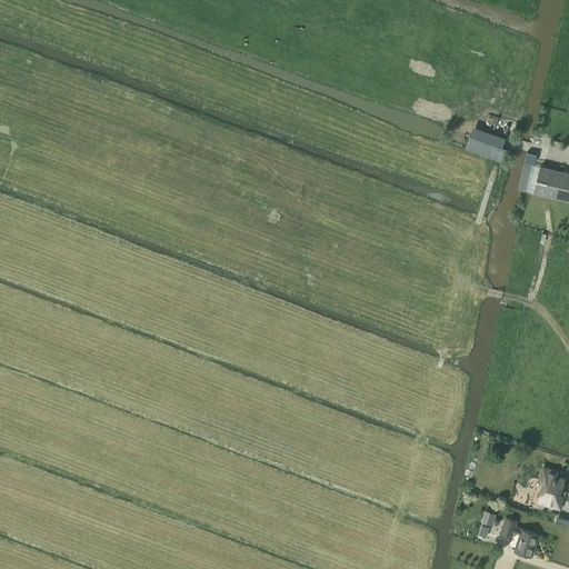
[(470,133),(465,148),(498,160),(503,145),(470,133)]
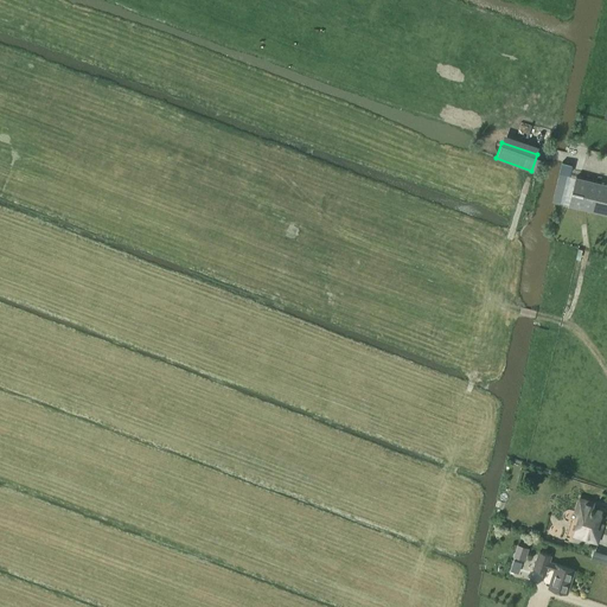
[(560,172),(553,200),(562,203),(569,174),(560,172)]
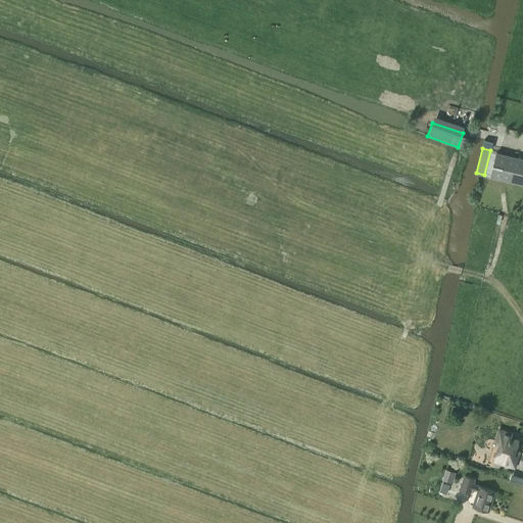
[(522,158),(495,152),(490,176),(522,184),(522,158)]
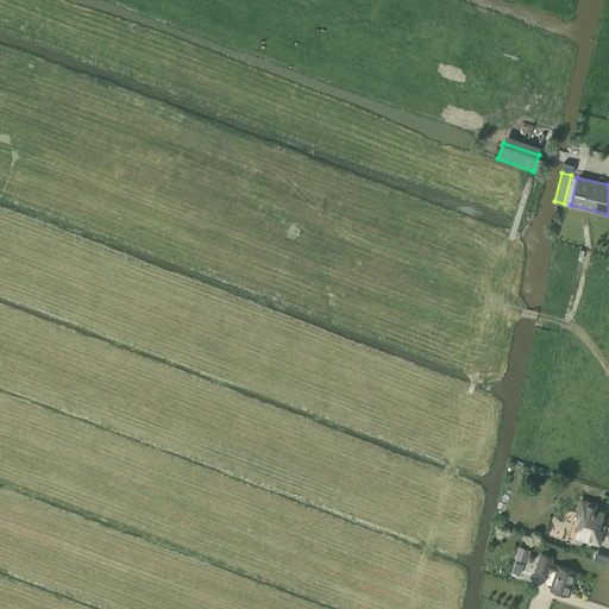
[(598,544),(603,529),(598,528),(604,513),(595,509),(596,506),(583,501),(578,514),(582,515),(576,537),(598,544)]
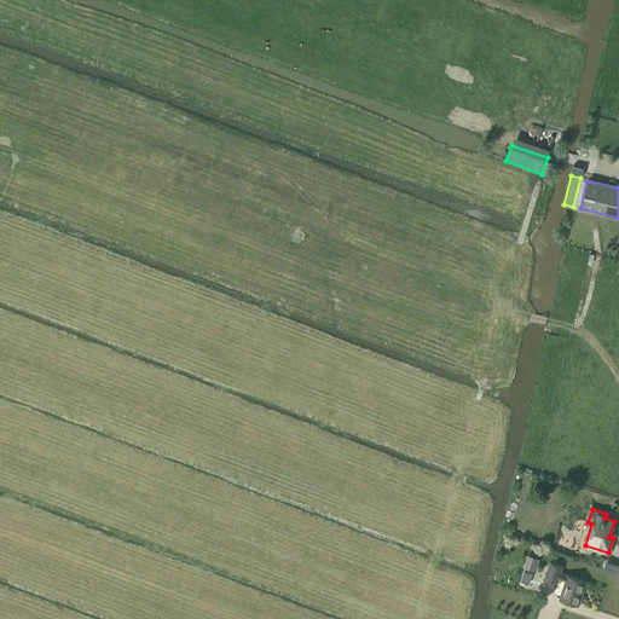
[(527,555),(524,568),(536,572),(539,559),(527,555)]
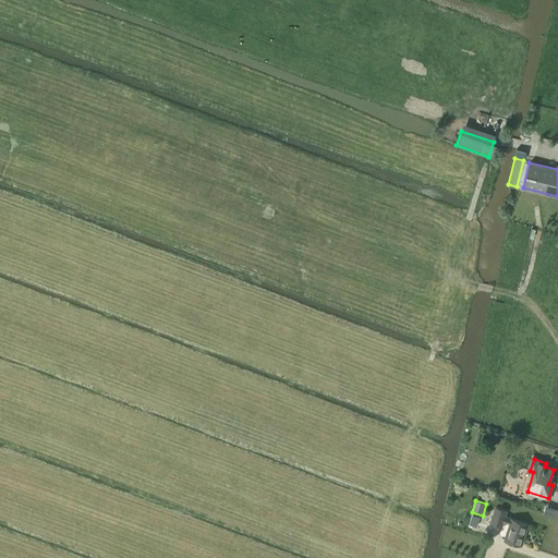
[(529,524),(505,517),(507,510),(496,507),(492,522),(501,525),(504,521),(510,523),(505,540),(521,545),(529,524)]
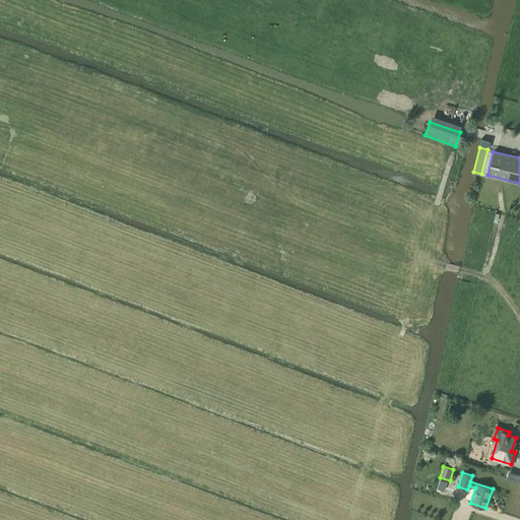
[(447,482),(440,479),(437,489),(444,491),(447,482)]
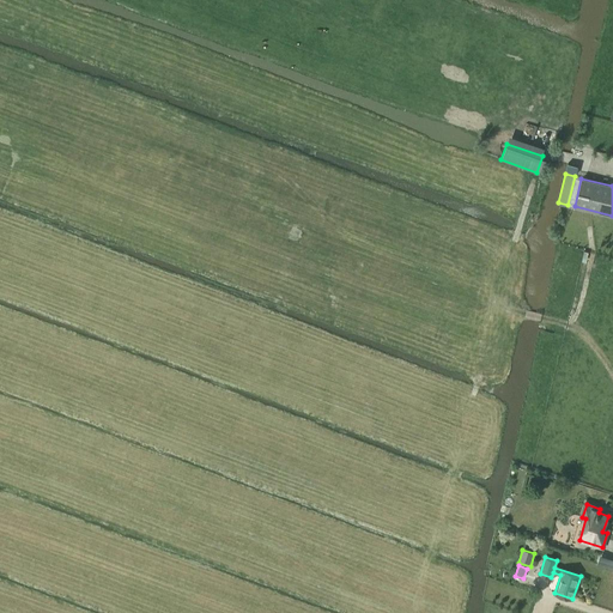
All buildings are outlined.
